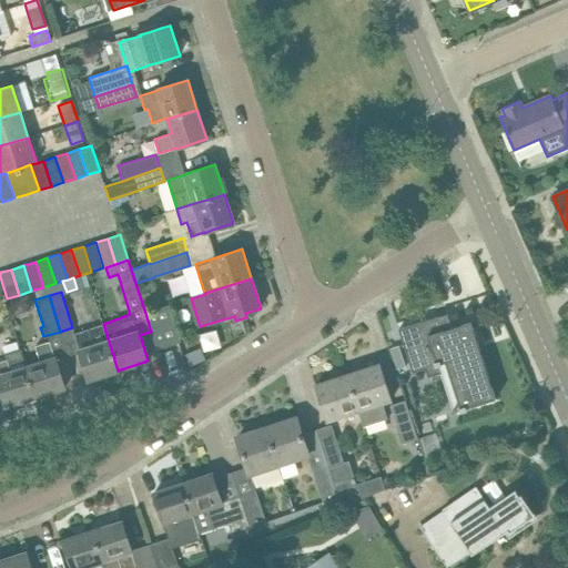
[(171,345),(164,324),(159,308),(145,313),(151,332),(156,350),(171,345)]
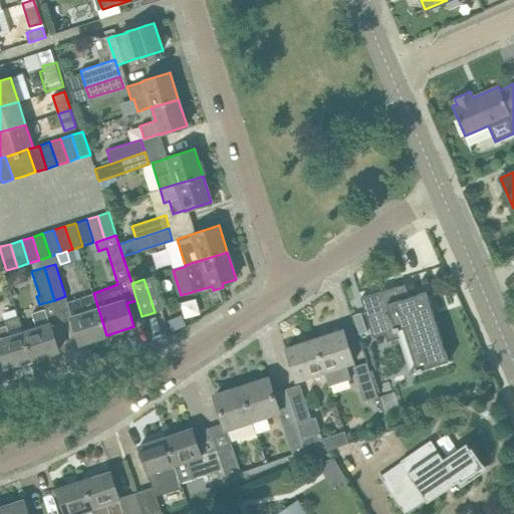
[(422,369),(448,360),(444,345),(440,335),(426,292),(400,300),(396,287),(361,298),(367,315),(372,334),(373,336),(383,332),(386,340),(400,336),(406,334),(417,367),(418,371),(422,370),(422,369)]
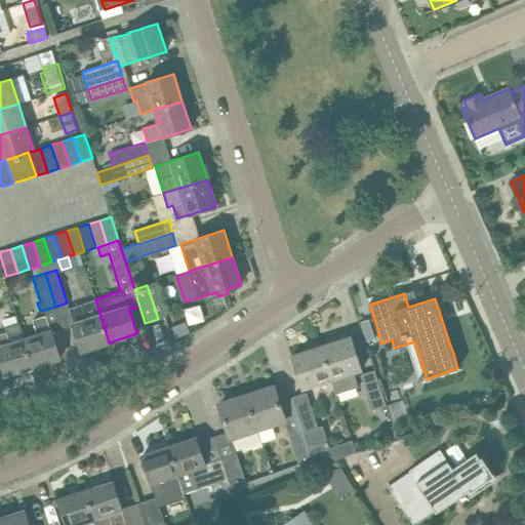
[(95,299),(69,309),(74,324),(73,324),(82,352),(109,342),(95,299)]
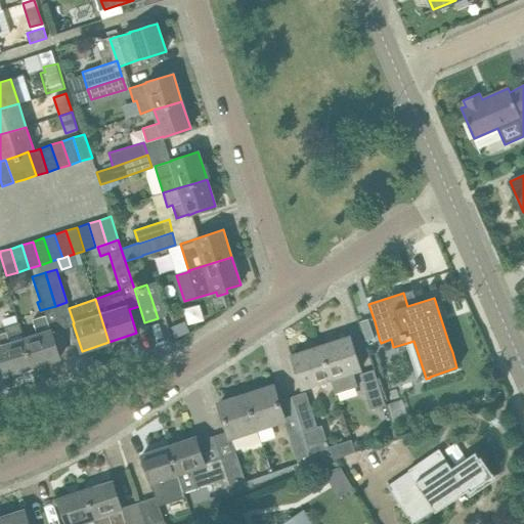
[(33,319),(38,335),(25,339),(33,366),(60,357),(51,331),(46,314),(33,319)]
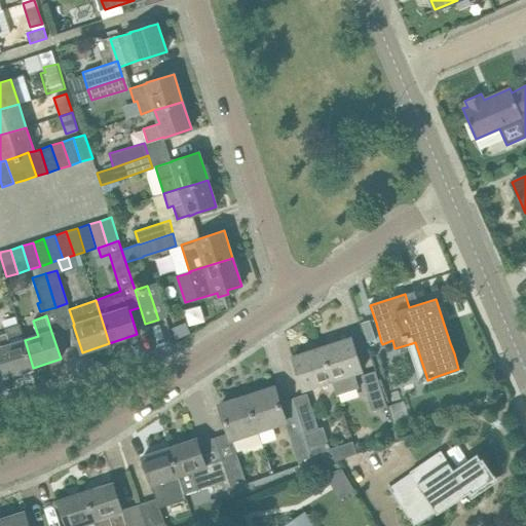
[(3,334),(0,335),(0,359),(5,376),(33,368),(25,340),(23,341),(17,325),(2,330),(3,334)]
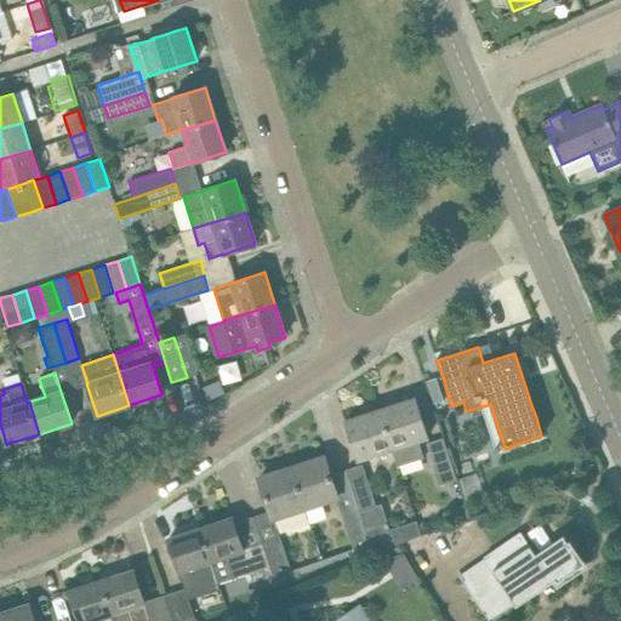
[(422,421),(415,398),(381,409),(393,448),(398,466),(423,457),(419,440),(427,437),(422,421)]
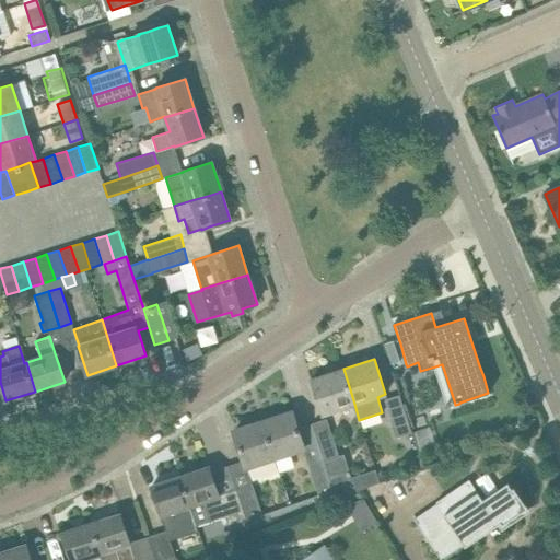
[(354,404),(343,369),(312,380),(318,400),(323,413),(354,404)]
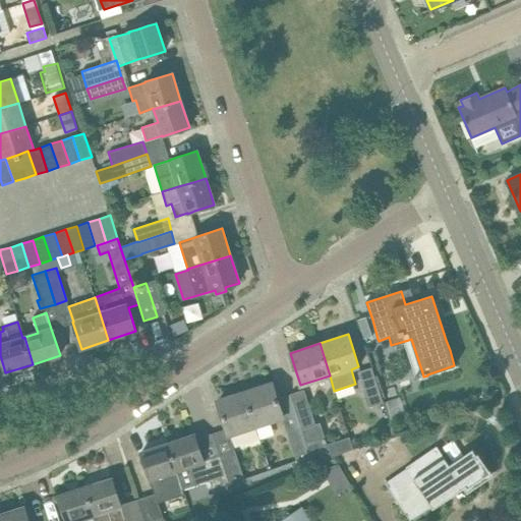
[(368,406),(383,402),(371,366),(357,370),(368,406)]
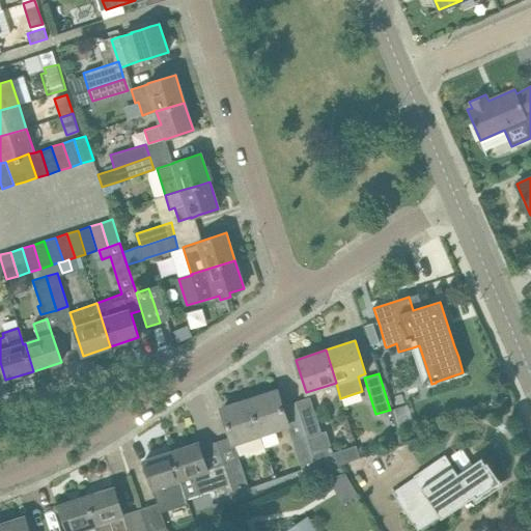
[(261,432),(287,424),(282,407),(277,390),(250,399),(261,432)]
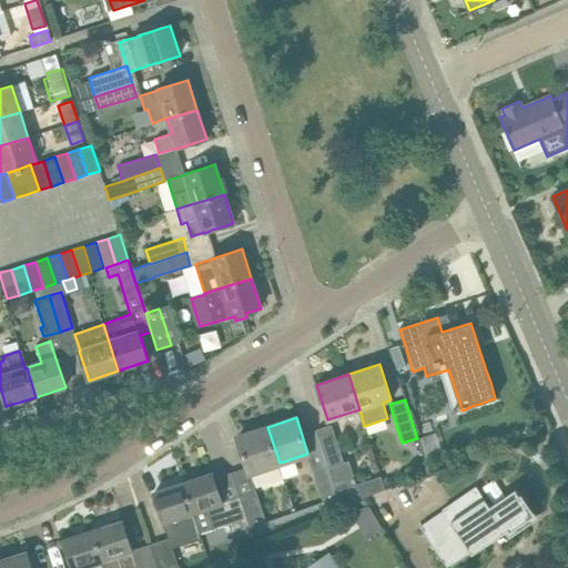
[(316,429),(328,466),(336,490),(343,488),(355,485),(348,460),(344,462),(338,446),(332,425),(316,429)]
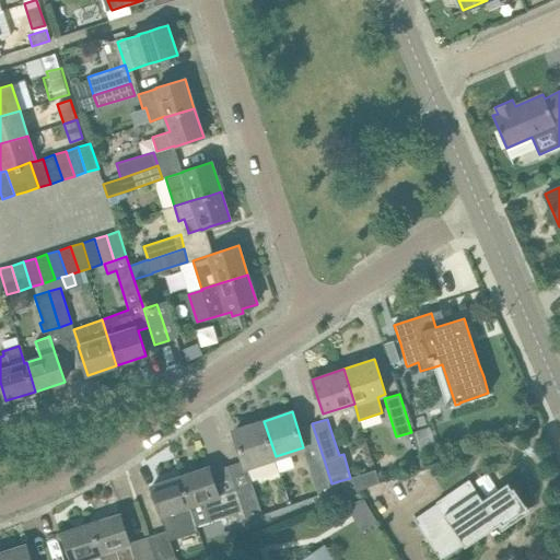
[(276,456),(264,421),(234,431),(245,466),(276,456)]
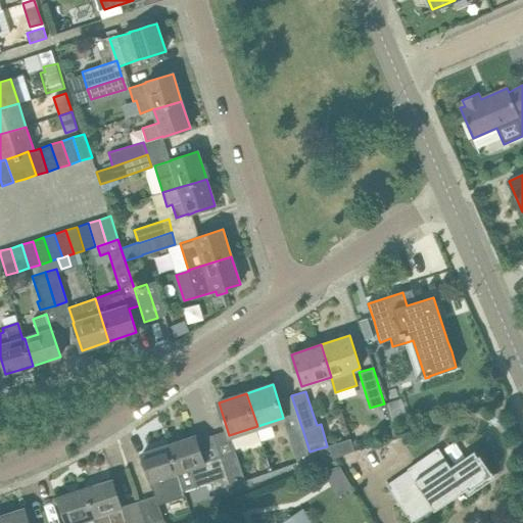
[(395,436),(392,424),(378,429),(382,440),(395,436)]
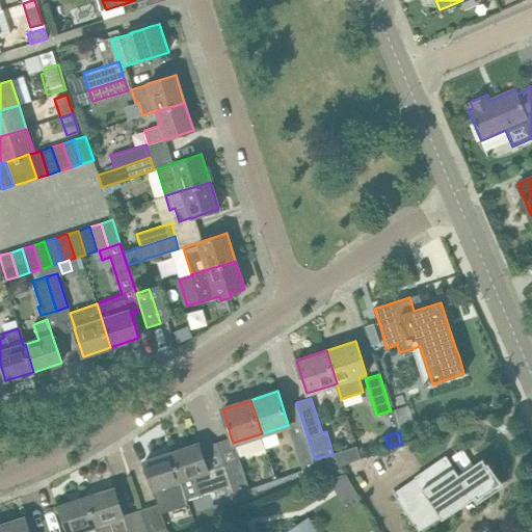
[(315,459),(308,436),(292,442),(301,470),(297,472),(299,480),(319,474),(315,459)]
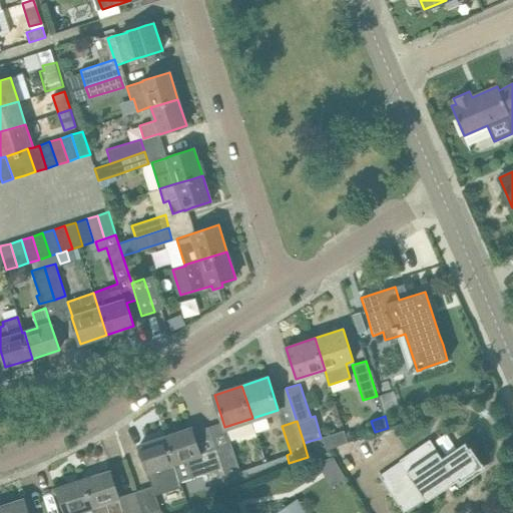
[(165,437),(173,463),(179,481),(205,473),(209,484),(215,482),(216,487),(228,483),(216,448),(200,454),(192,428),(165,437)]
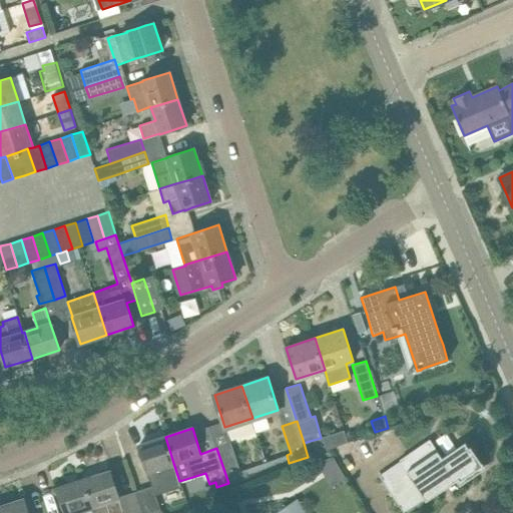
[(165,437),(138,446),(152,486),(134,492),(141,512),(152,512),(159,511),(152,487),(165,483),(160,468),(173,463),(165,437)]
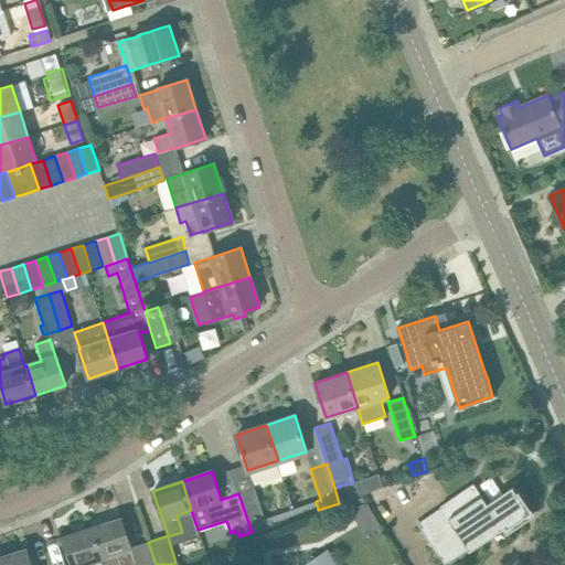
[(440,508),(417,524),(445,564),(490,534),(492,536),(509,525),(512,530),(532,516),(518,494),(520,493),(519,492),(516,493),(513,488),(499,497),(488,504),(482,497),(473,484),(472,486),(450,500),(456,509),(446,515),(440,508)]
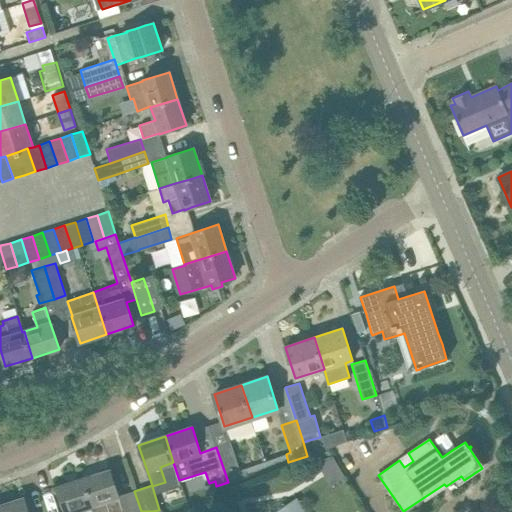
[(239,470),(237,462),(230,442),(216,447),(228,482),(269,469),(266,460),(239,470)]
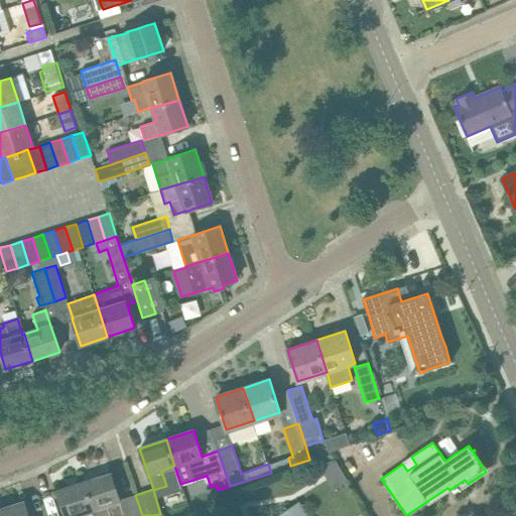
[(328,471),(340,464),(337,459),(324,463),(328,471)]
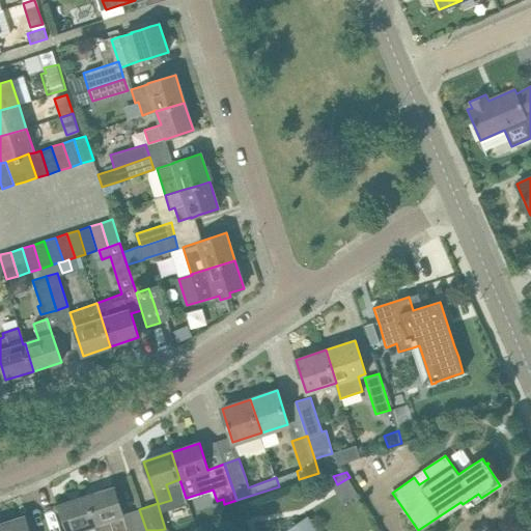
[(123,513),(114,487),(86,497),(96,530),(146,530),(139,509),(123,513)]
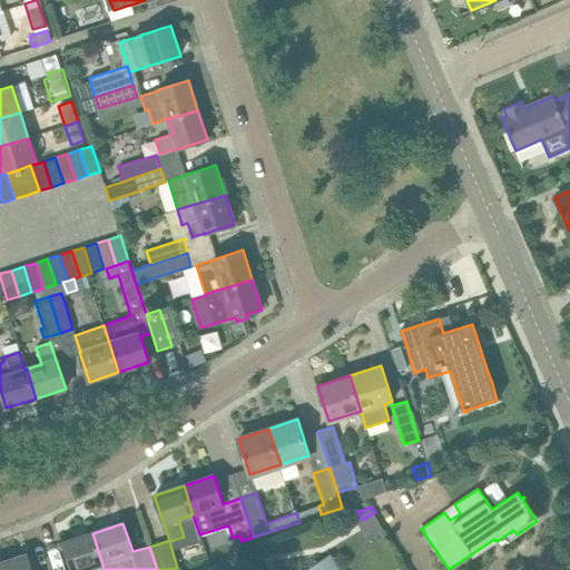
[(104,569),(92,533),(64,543),(72,569),(104,569)]
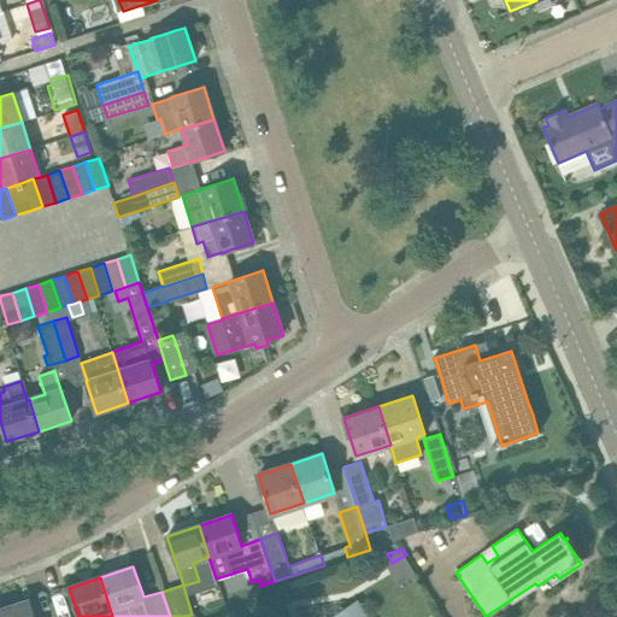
[(12,598),(0,601),(0,616),(34,616),(29,600),(17,604),(16,600),(12,598)]
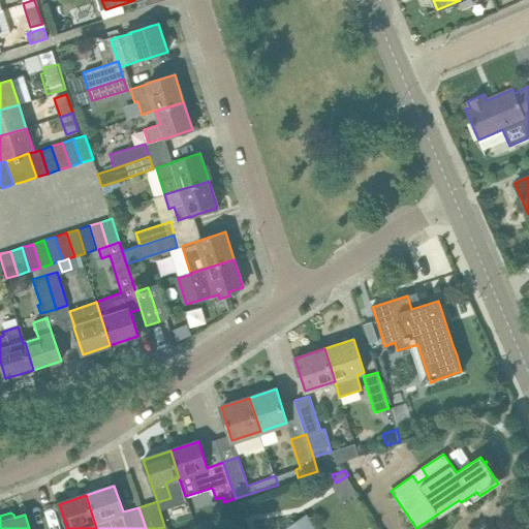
[(288,528),(316,528),(306,514),(290,525),(291,526),(288,528)]
